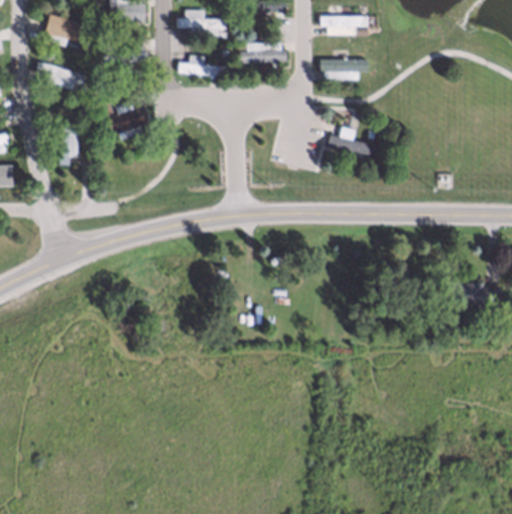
[(240,11),(240,1),(284,0),(284,10),(240,11)]
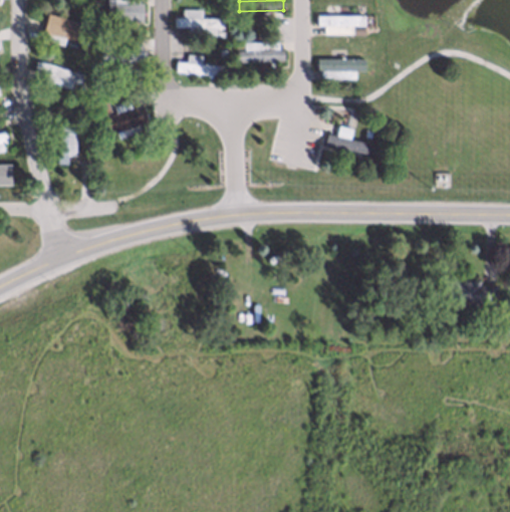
[(145,23),(109,22),(109,3),(146,4),(145,23)]
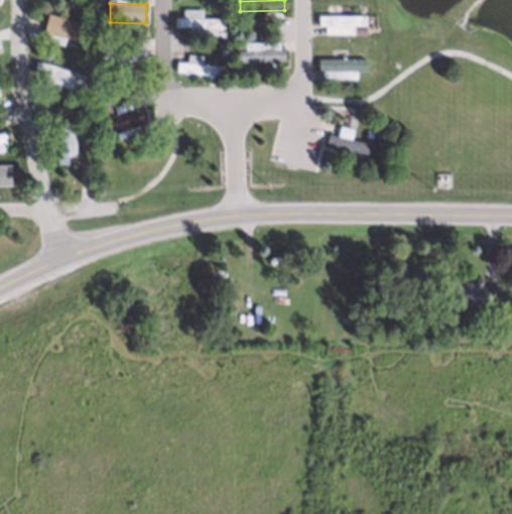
[(219,36),(189,34),(189,28),(178,28),(179,17),(184,17),(185,9),(205,10),(204,17),(227,19),(227,28),(219,28),(219,36)]
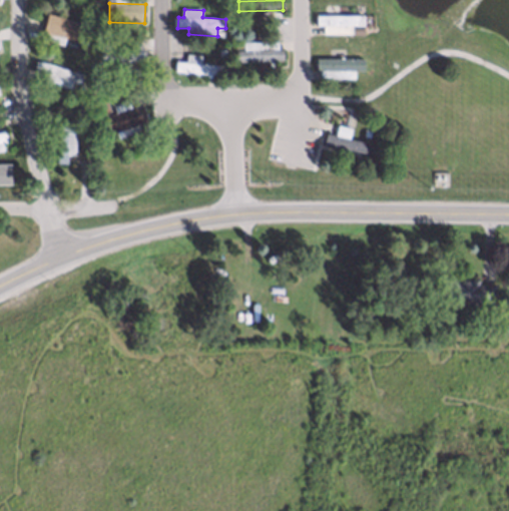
[(62,44),(46,40),(48,32),(43,30),(48,13),(78,21),(74,40),(63,38),(62,44)]
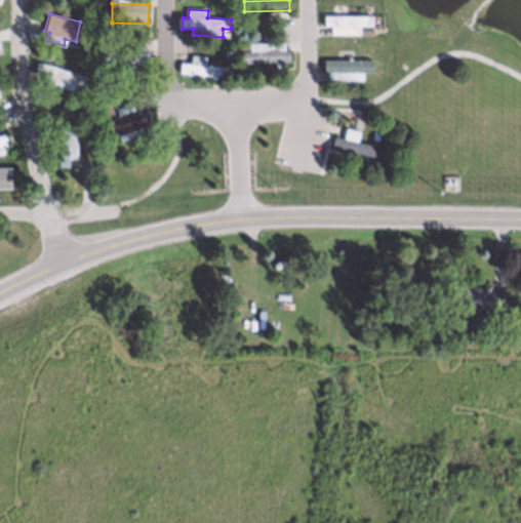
[(325,26),(326,16),(372,16),(372,26),(325,26)]
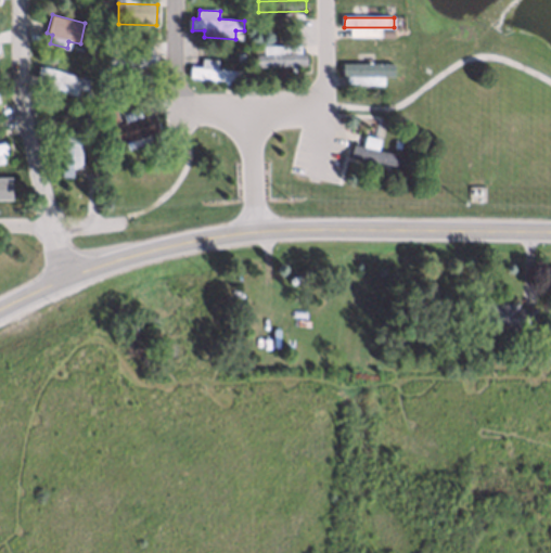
[(80,52),(72,50),(74,42),(82,46),(80,52)]
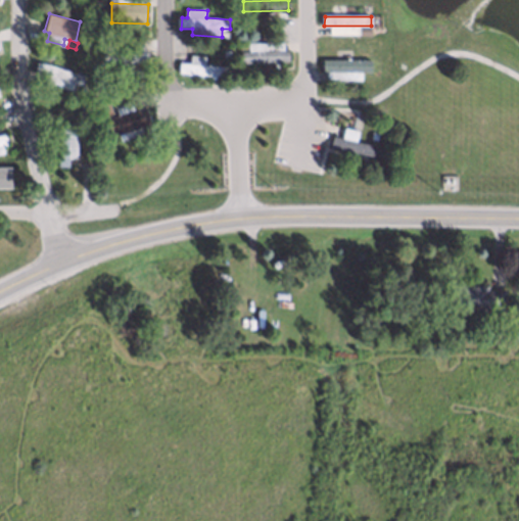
[(242,63),(242,51),(251,51),(250,42),(286,42),(286,50),(288,50),(289,62),(242,63)]
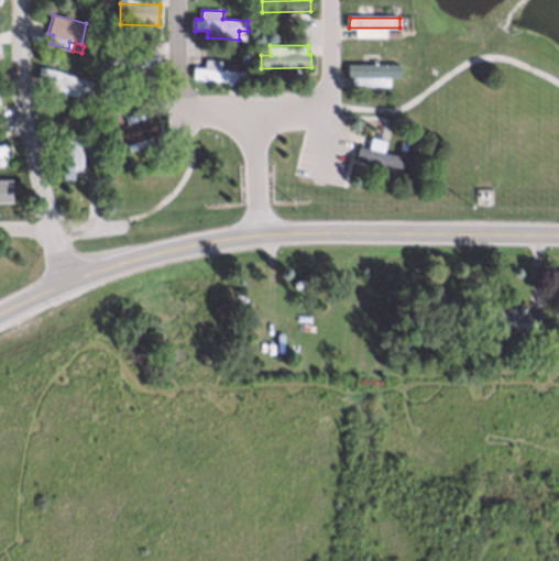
[(109,69),(109,58),(161,56),(161,67),(109,69)]
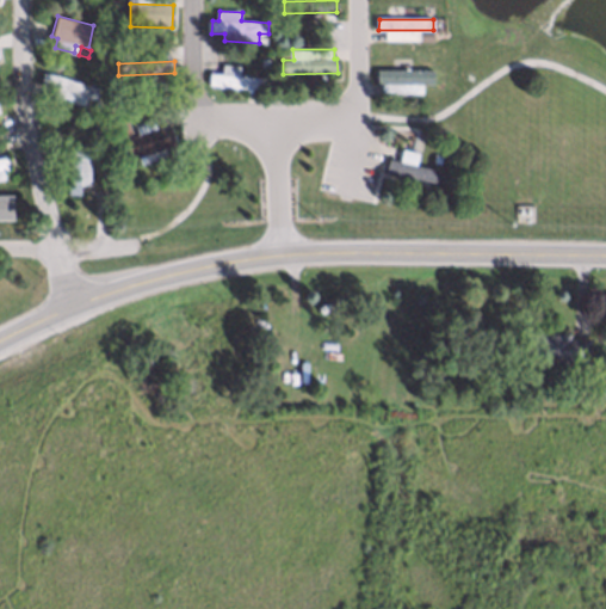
[(260,91),(211,85),(212,73),(223,74),(226,62),(248,65),(247,77),(261,78),(260,91)]
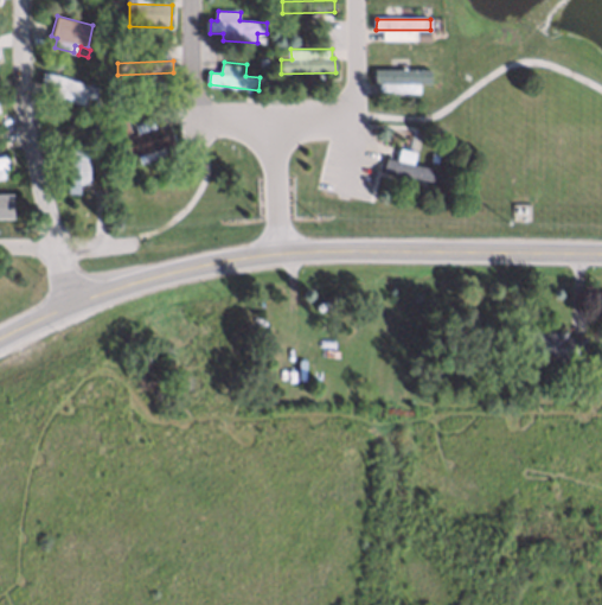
[(383,94),(383,83),(377,83),(377,70),(426,70),(426,82),(415,82),(415,94),(383,94)]
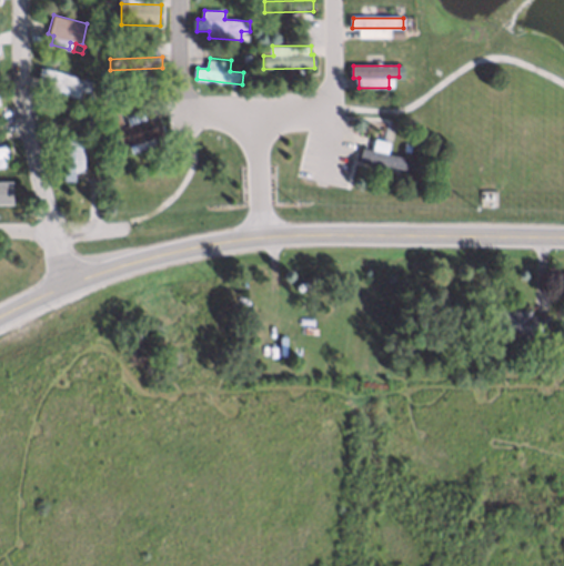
[(41,67),(93,80),(90,91),(81,89),(80,97),(50,89),(53,80),(39,77),(41,67)]
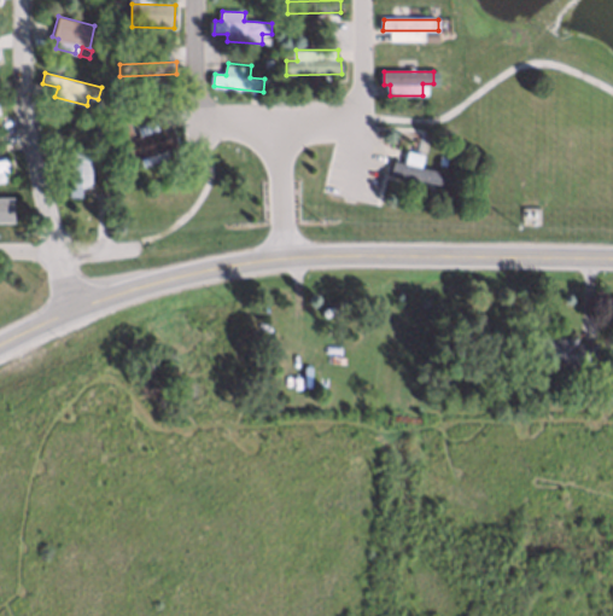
[(145,168),(141,158),(134,162),(126,141),(141,134),(139,127),(157,121),(161,129),(171,126),(180,146),(168,151),(171,158),(145,168)]
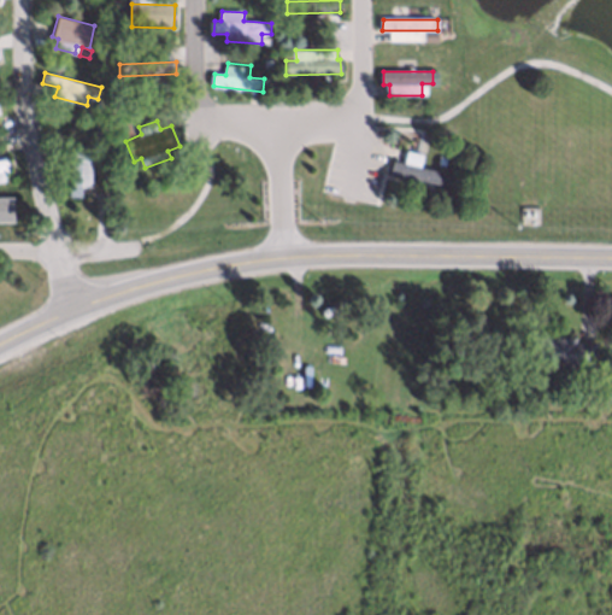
[(123,139),(119,126),(131,122),(135,135),(123,139)]
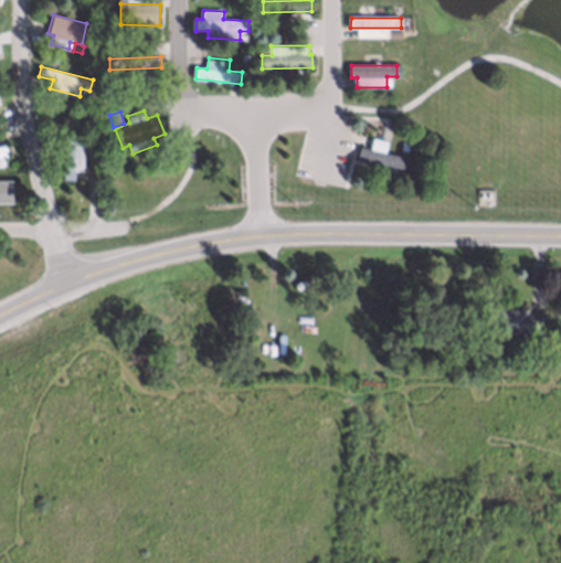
[(64,134),(75,134),(75,139),(85,139),(85,169),(75,169),(75,178),(64,178),(64,134)]
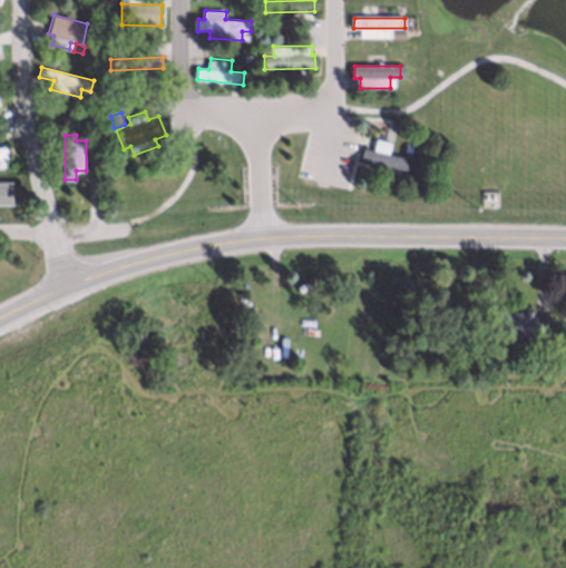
[(419,174),(362,159),(364,147),(376,150),(378,139),(393,143),(391,155),(422,163),(419,174)]
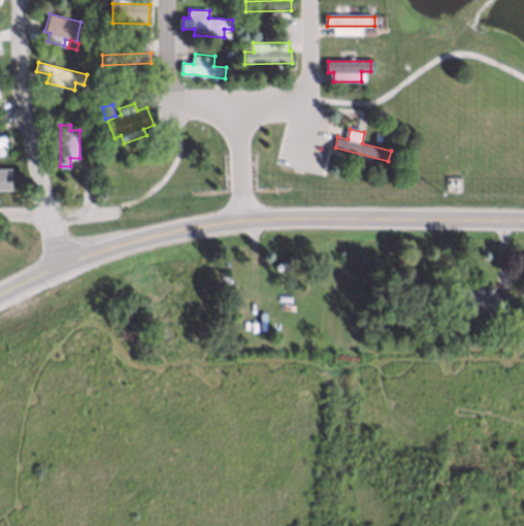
[(0,139),(0,158),(8,158),(7,150),(11,149),(10,138),(0,139)]
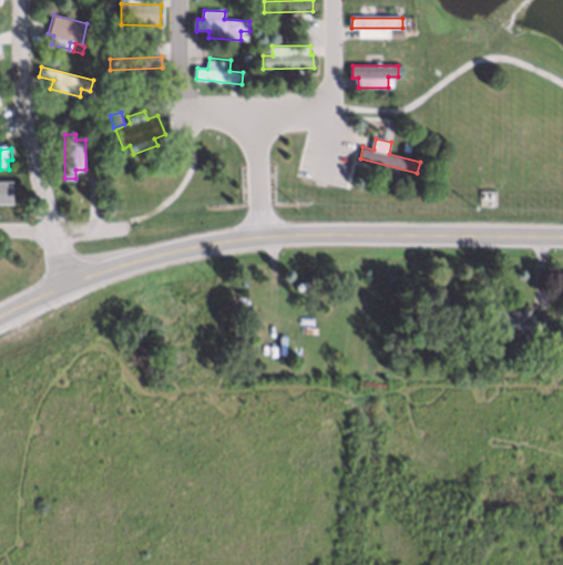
[(0,181),(16,180),(18,193),(12,193),(13,201),(0,201),(0,181)]
